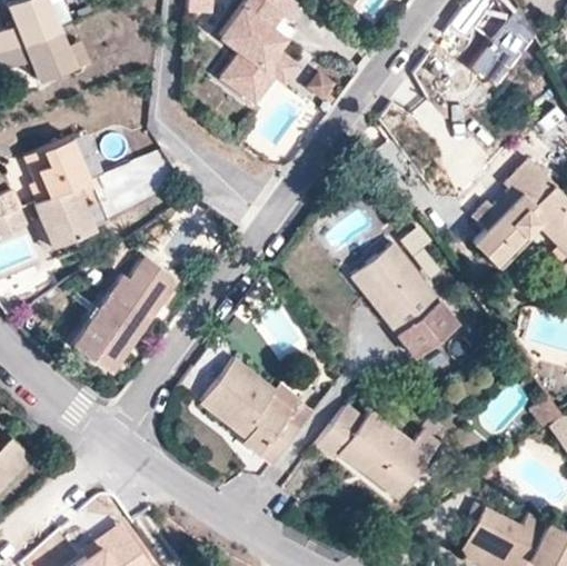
[(0,23),(0,47),(60,25),(50,0),(9,0),(6,1),(12,19),(0,23)]
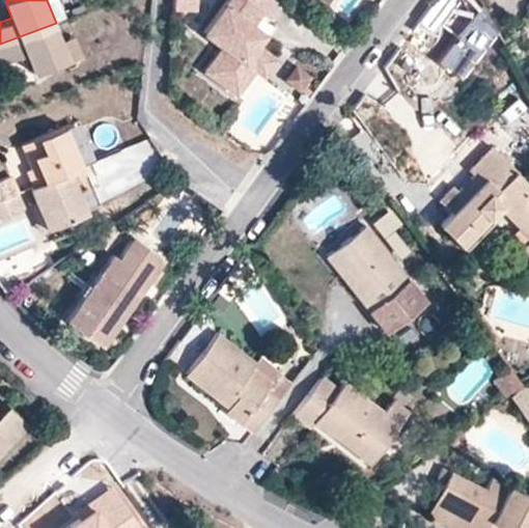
[(174,0),(173,14),(200,16),(201,0),(174,0)]
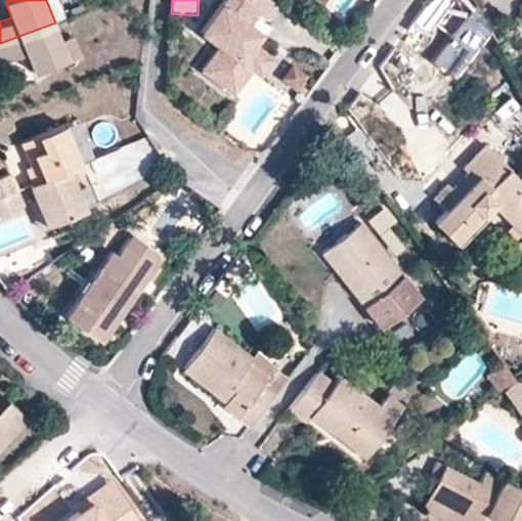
[(271,1),(268,0),(223,0),(200,36),(219,49),(201,74),(233,97),(252,70),(240,62),(259,35),(245,24),(254,13),(262,19),(271,1)]
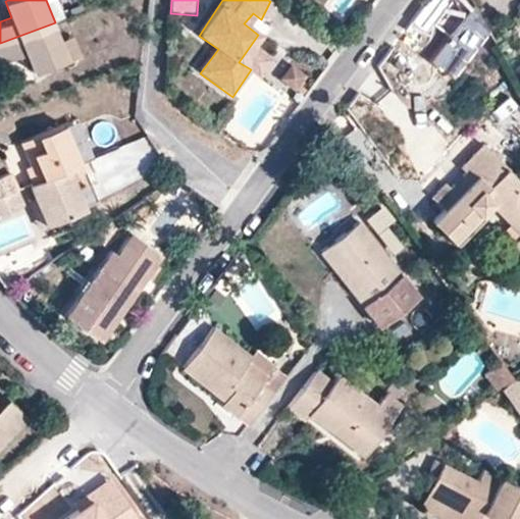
[(454,76),(489,33),(474,10),(450,39),(453,41),(435,63),(454,76)]
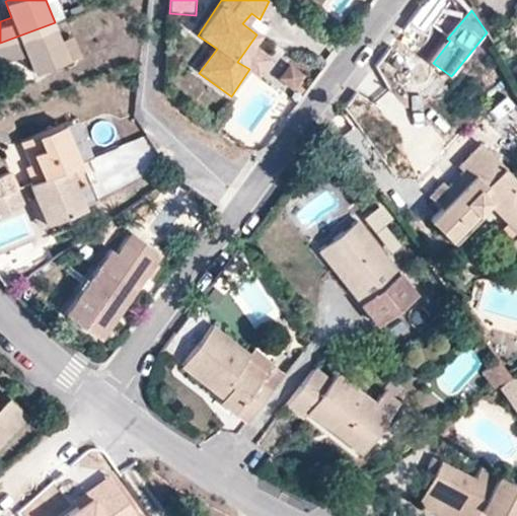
[(55,22),(0,43),(0,61),(24,52),(31,70),(68,57),(55,22)]
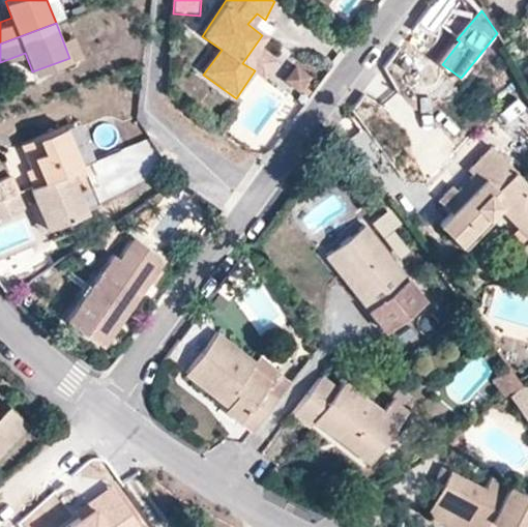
[(293,61),(284,80),(300,88),(310,69),(293,61)]
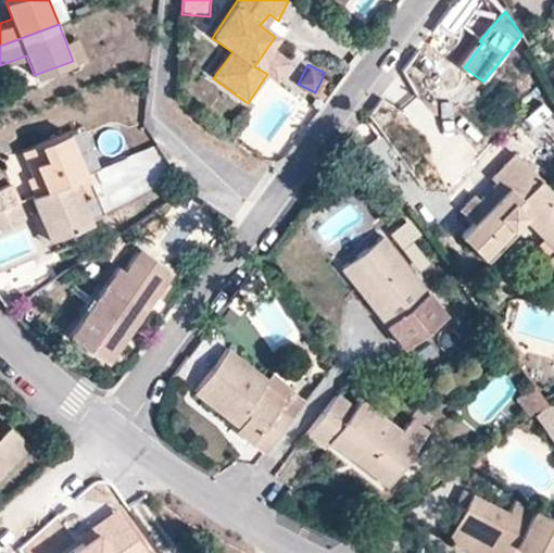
[(454,129),(482,160),(524,121),(494,90),(454,129)]
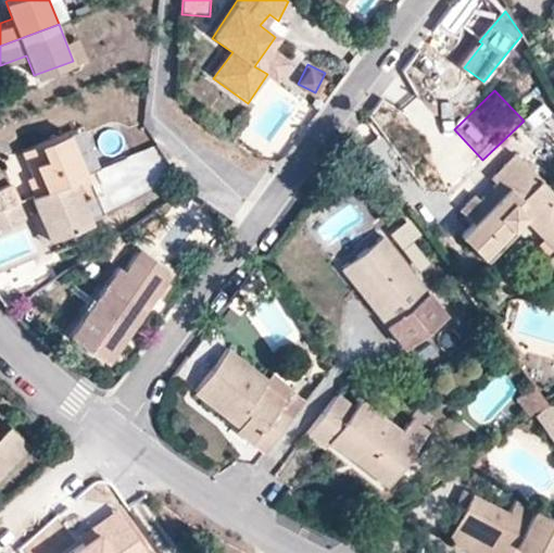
[(381,136),(402,127),(394,108),(374,115),(381,136)]
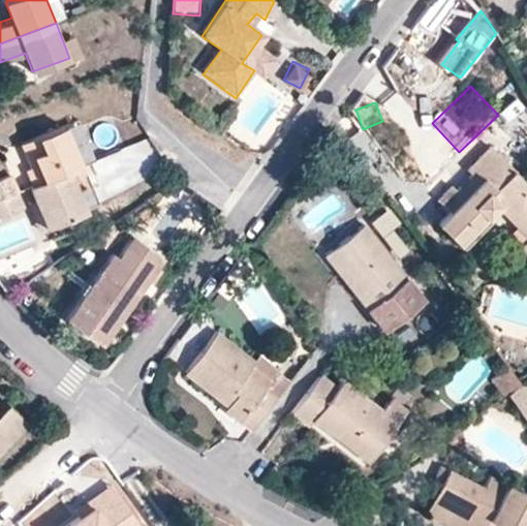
[(72,169),(86,163),(70,123),(27,140),(36,164),(31,166),(37,183),(72,169)]
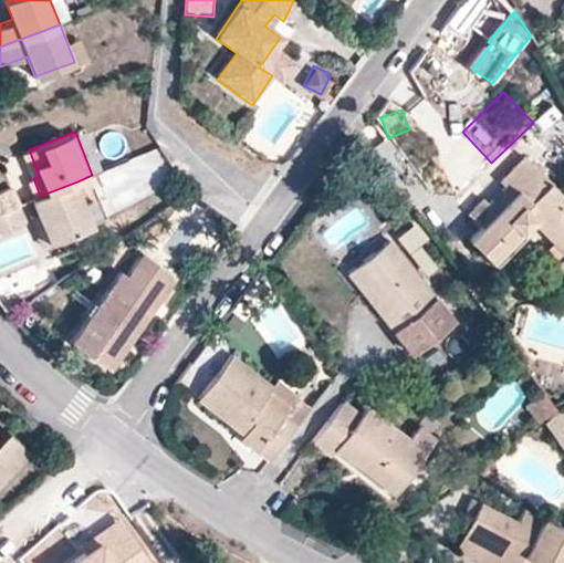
[(493,266),(524,233),(539,219),(563,244),(563,196),(546,179),(552,175),(534,157),(507,186),(518,196),(497,217),(487,207),(468,225),(479,236),(471,244),(493,266)]
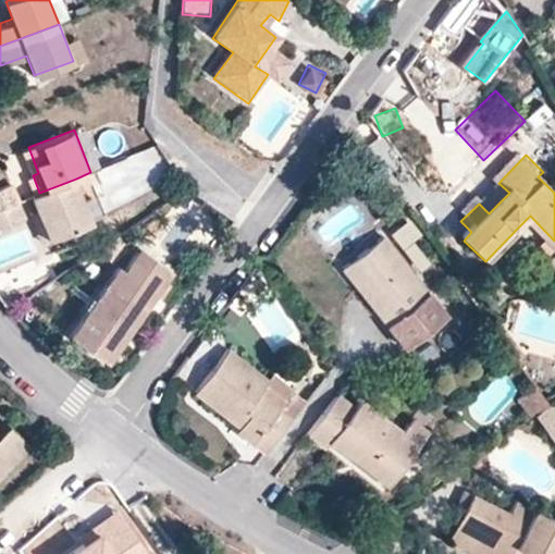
[(93,220),(76,179),(39,193),(35,195),(39,207),(51,236),(93,220)]
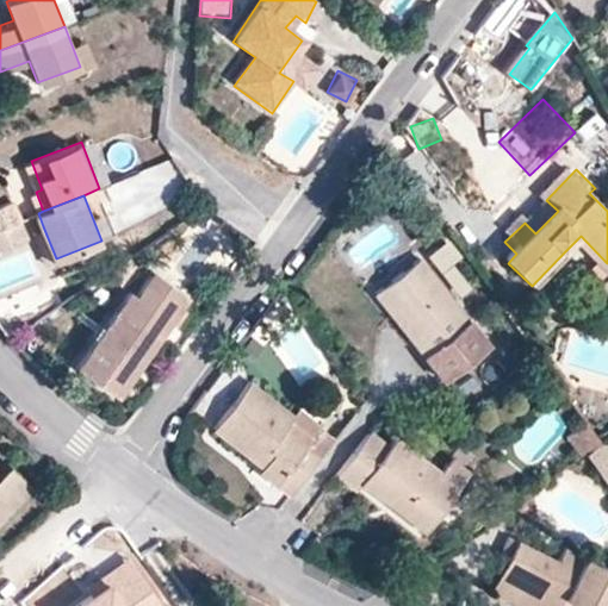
[(0,206),(0,229),(22,220),(13,201),(0,206)]
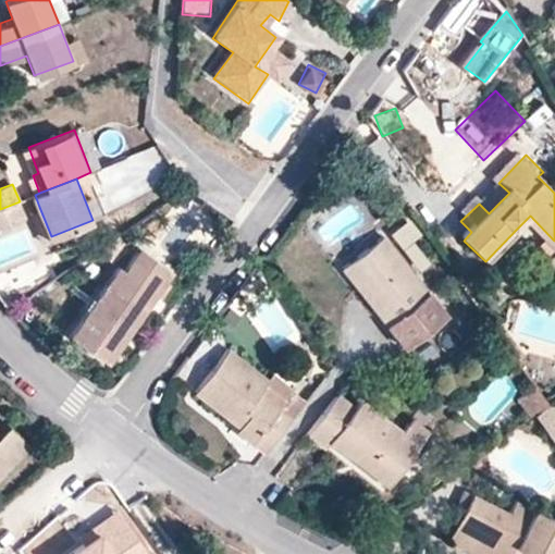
[(20,201),(0,209),(0,230),(22,222),(19,213),(24,211),(20,201)]
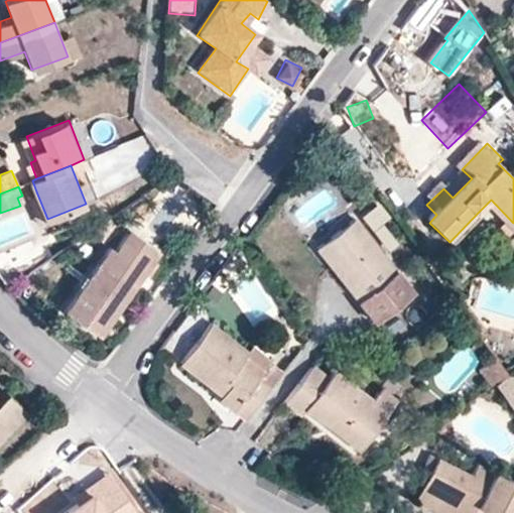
[(36,223),(47,219),(36,191),(26,196),(36,223)]
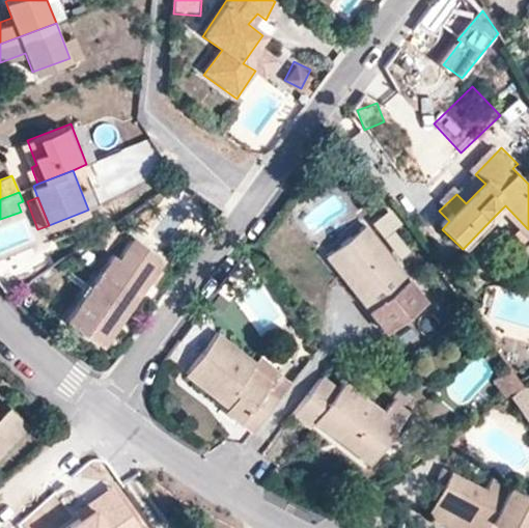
[(161,238),(169,225),(158,217),(149,228),(161,238)]
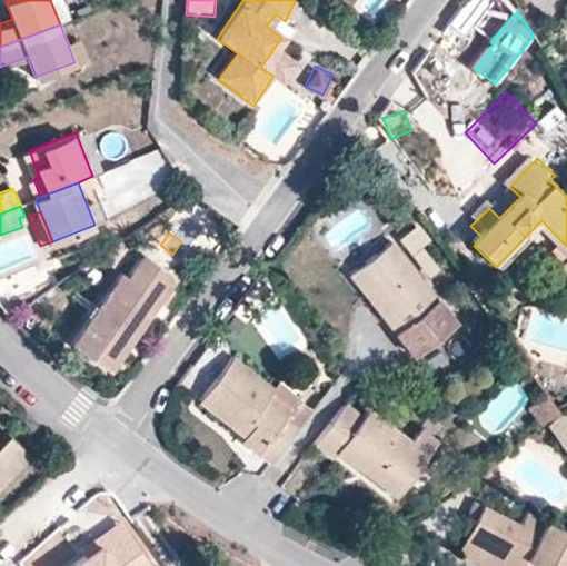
[(534,241),(527,235),(496,267),(503,274),(534,241)]
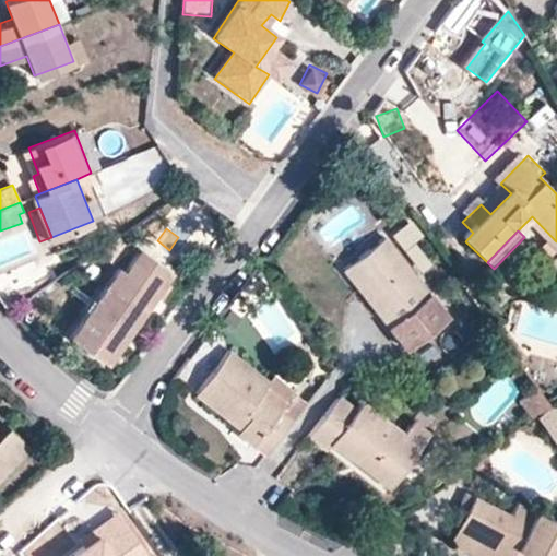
[(410,355),(454,320),(391,240),(346,275),(362,295),(375,284),(392,306),(379,317),(410,355)]
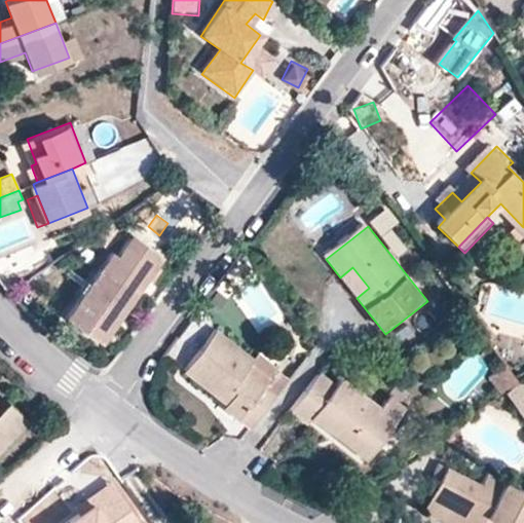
[(155,267),(161,260),(135,235),(116,256),(114,254),(64,314),(96,342),(136,296),(127,285),(140,274),(150,284),(162,272),(155,267)]
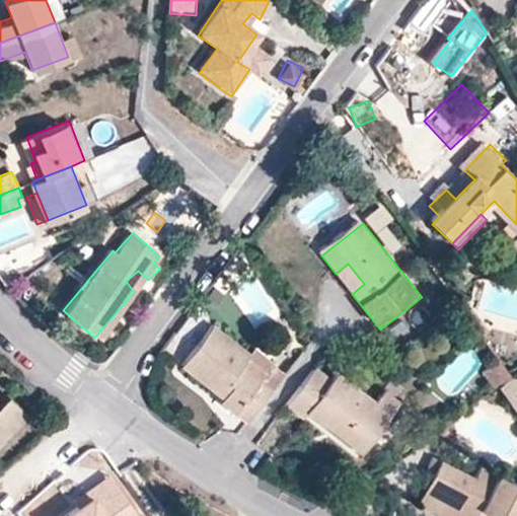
[(336,274),(352,294),(364,284),(348,264),(336,274)]
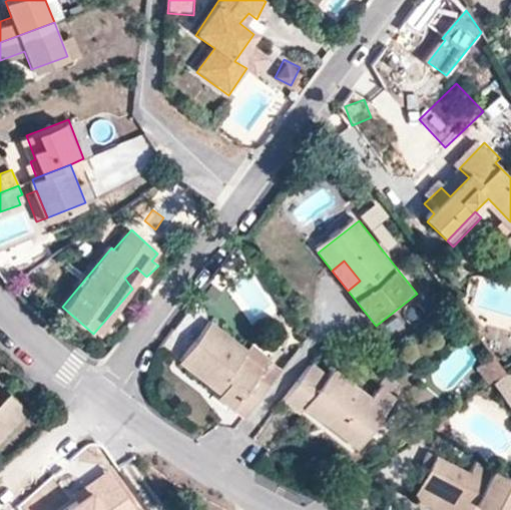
[(223,393),(245,412),(284,368),(253,343),(247,350),(215,323),(184,359),(212,383),(217,376),(229,386),(223,393)]
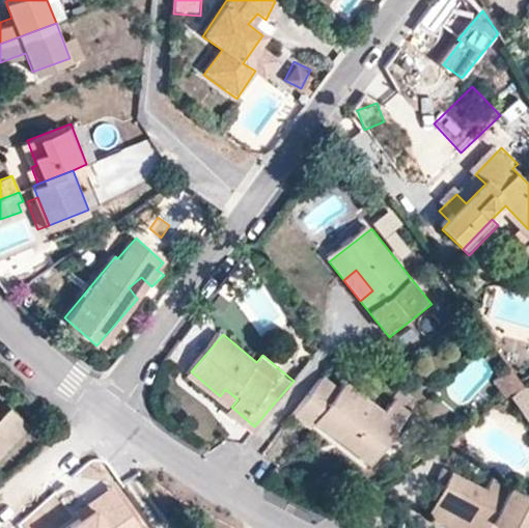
[(513,399),(524,393),(512,374),(496,385),(508,404),(513,399)]
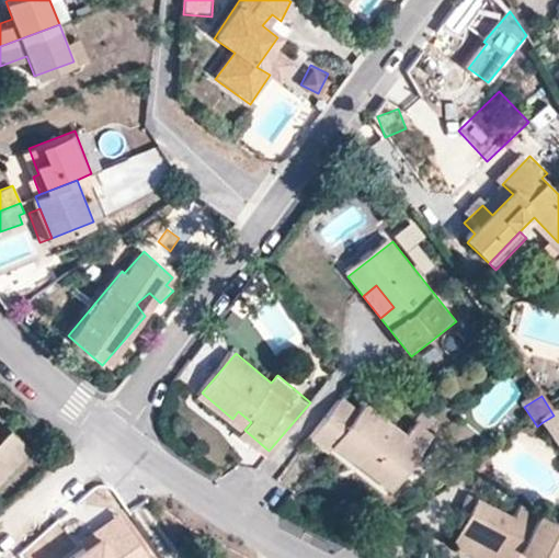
[(341,397),(309,440),(330,455),(333,450),(352,463),(356,457),(361,460),(366,452),(380,462),(374,470),(368,479),(391,496),(422,453),(401,437),(406,433),(365,402),(358,410),(341,397)]
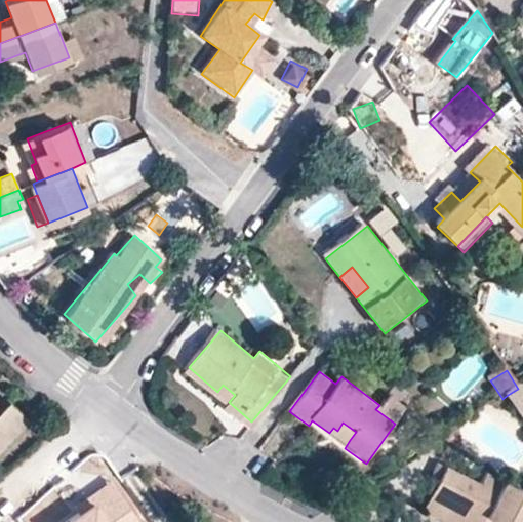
[(217,392),(229,402),(235,395),(223,385),(217,392)]
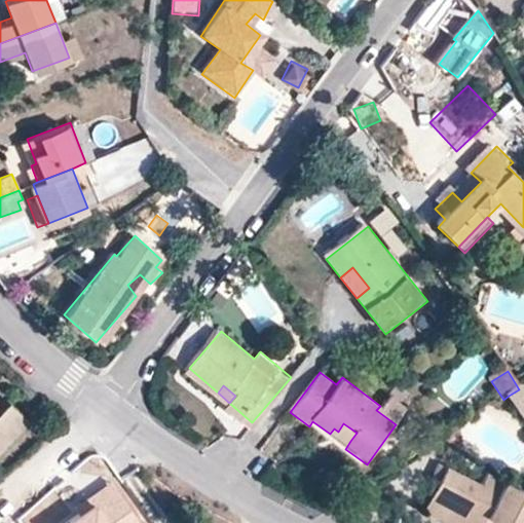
[(523,386),(519,389),(509,396),(523,417),(523,386)]
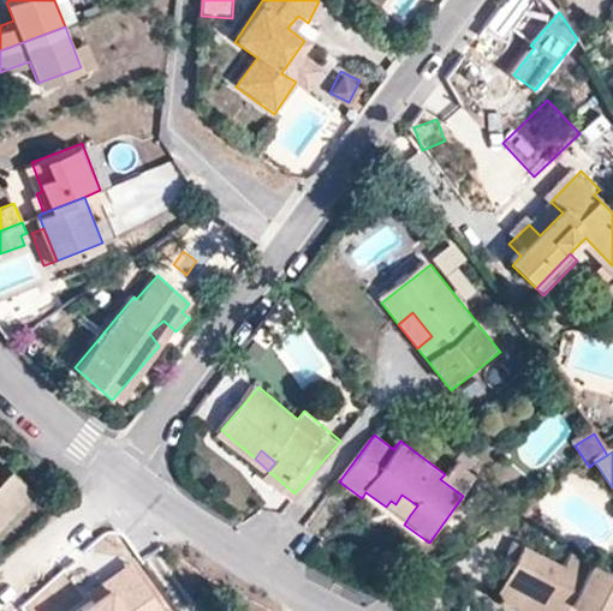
[(457,456),(445,474),(440,479),(463,496),(480,473),(457,456)]
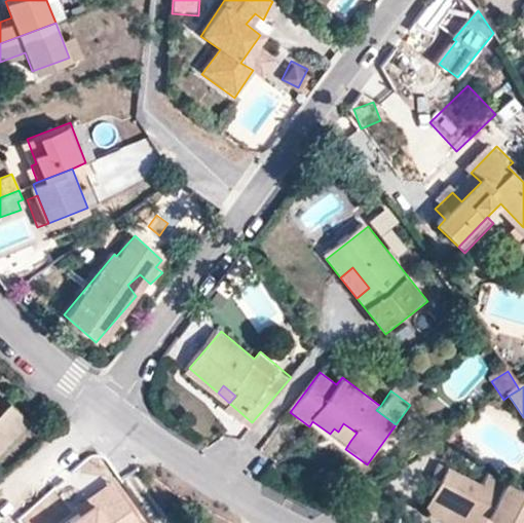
[(0,450),(29,420),(6,400),(0,406),(0,450)]
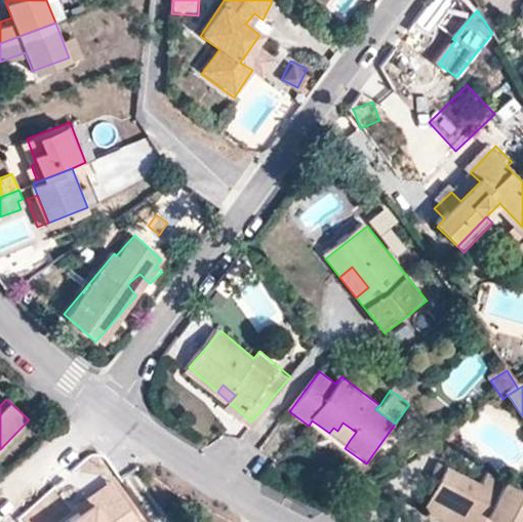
[(343,423),(337,431),(350,440),(356,432),(343,423)]
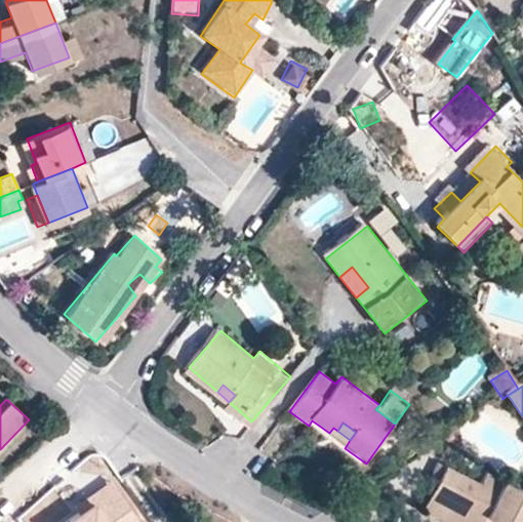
[(451,512),(471,521),(486,521),(489,516),(500,521),(522,521),(522,485),(489,469),(482,483),(447,467),(426,511),(446,521),(451,512)]
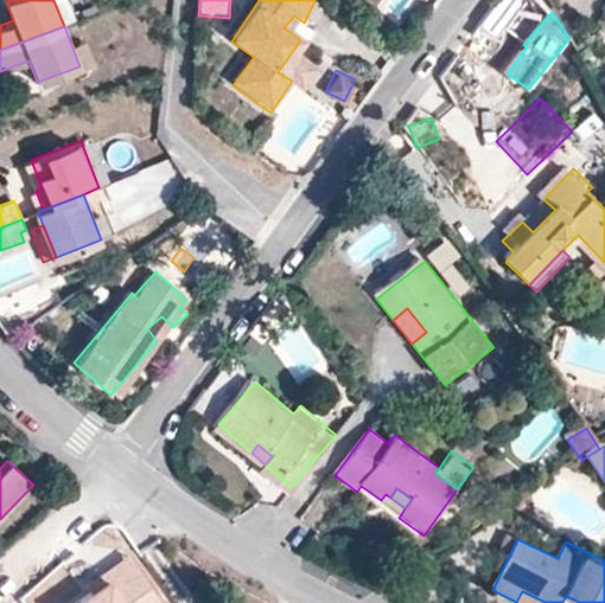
[(161,602),(129,558),(109,573),(103,577),(107,582),(77,602),(161,602)]
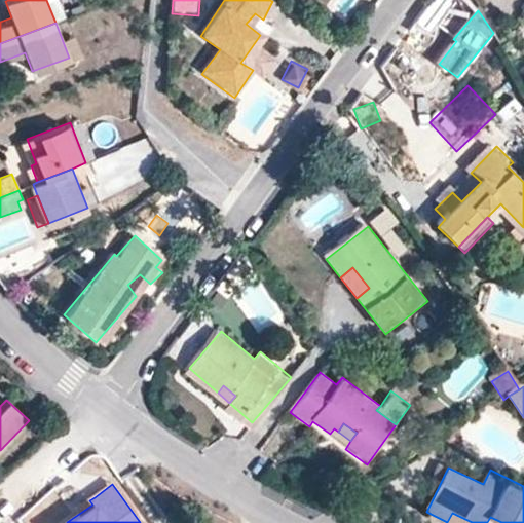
[(472,522),(452,513),(447,522),(472,522)]
